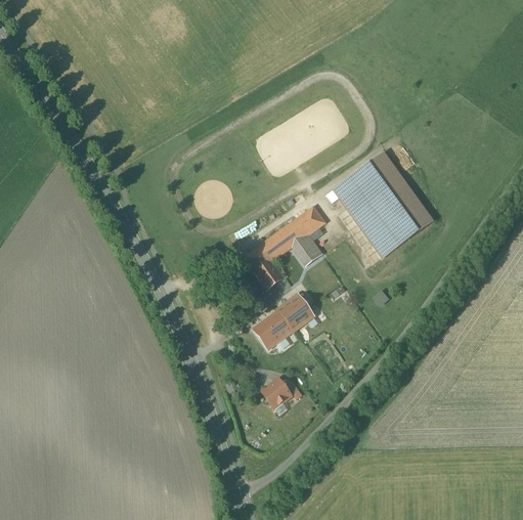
[(336,186),(386,255),(434,220),(384,152),(336,186)]
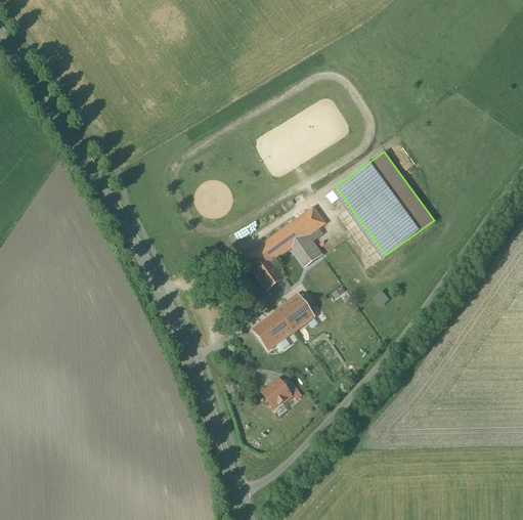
[(325,221),(314,205),(244,256),(267,289),(286,275),(273,259),(293,245),(307,264),(322,253),(308,233),(325,221)]
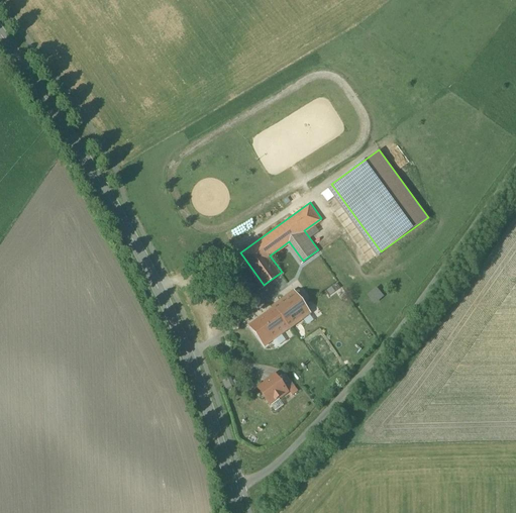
[(310,311),(294,289),(273,304),(274,306),(250,323),(266,343),(273,338),(281,332),(310,311)]
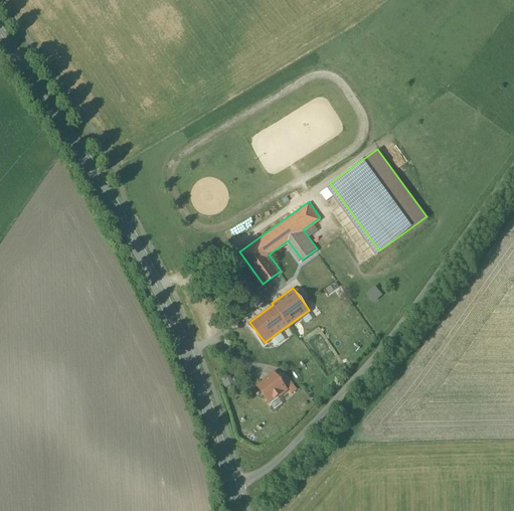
[(280,331),(272,337),(276,342),(284,336),(280,331)]
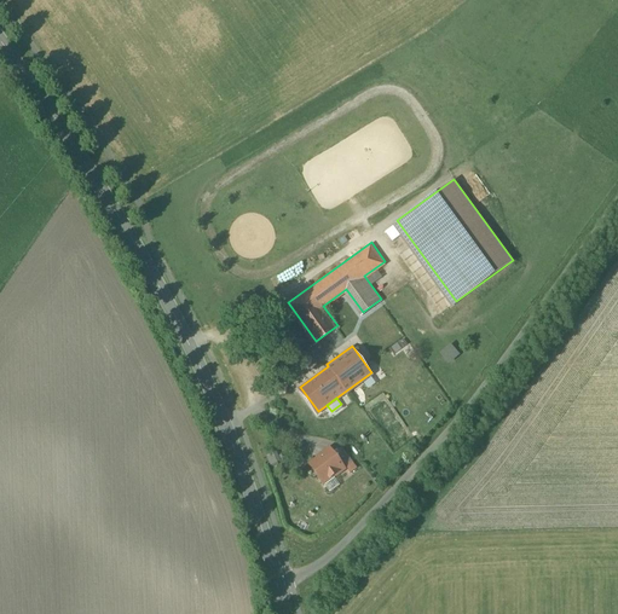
[(342,445),(333,451),(344,464),(346,463),(352,458),(342,445)]
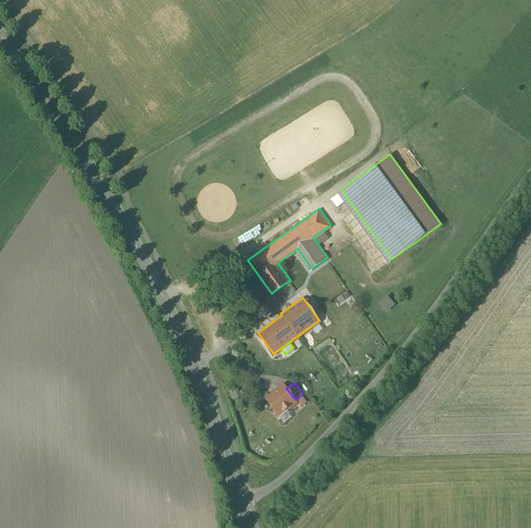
[(286,388),(284,385),(267,397),(280,414),(296,401),(295,399),(286,388)]
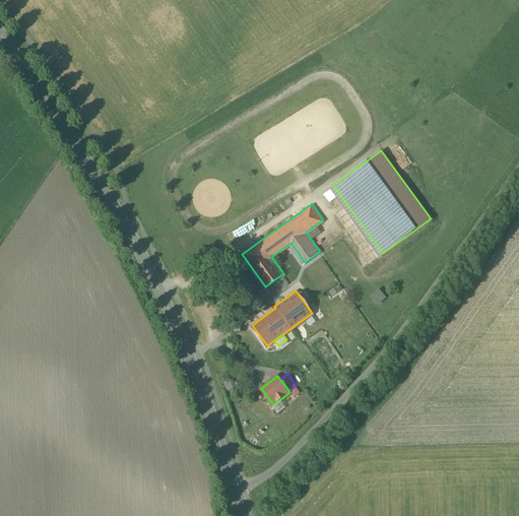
[(300,391),(296,385),(290,389),(295,395),(300,391)]
